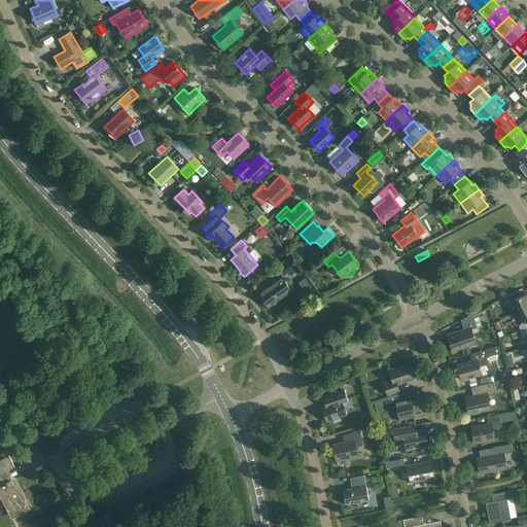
[(290,261),(279,270),(283,276),(295,268),(290,261)]
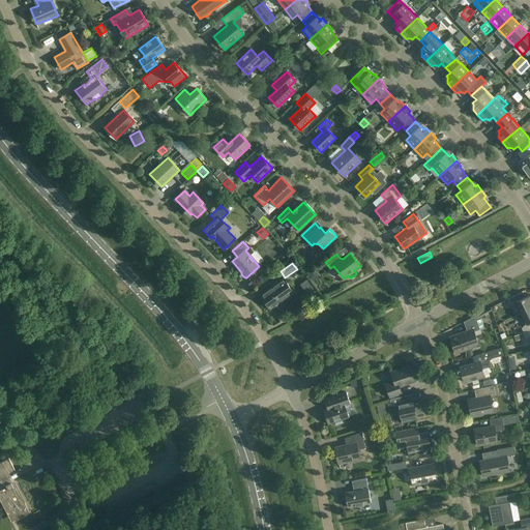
[(270,289),(269,288),(260,295),(271,310),(294,293),(283,278),(272,286),(273,287),(270,289)]
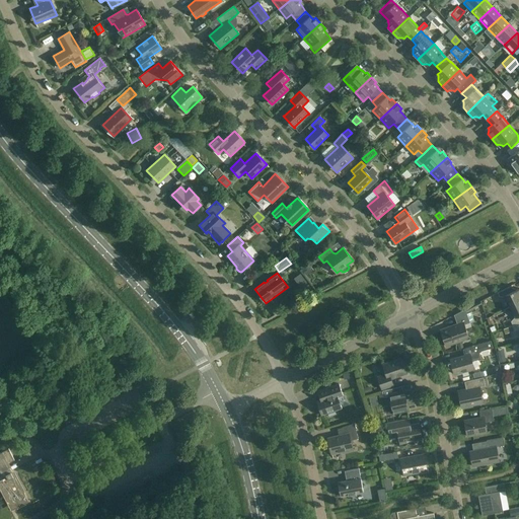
[(511,286),(498,293),(500,297),(505,296),(510,307),(518,302),(518,288),(514,291),(511,286)]
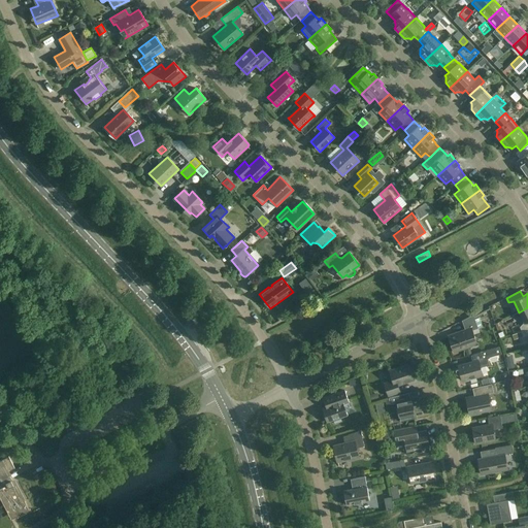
[(277,317),(287,310),(283,304),(273,311),(277,317)]
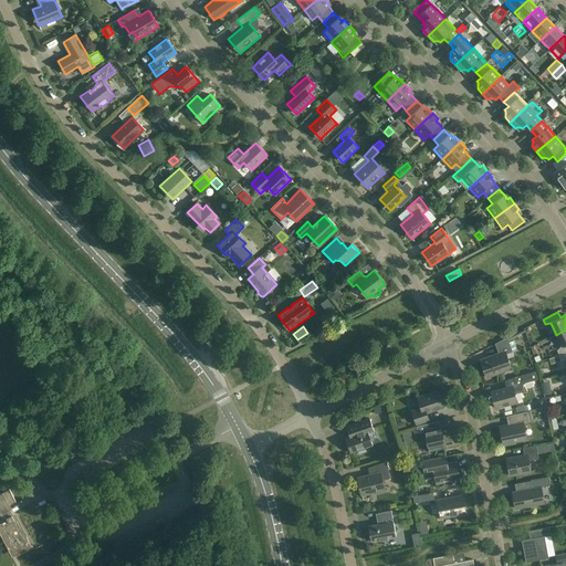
[(525,332),(524,328),(507,337),(510,339),(525,332)]
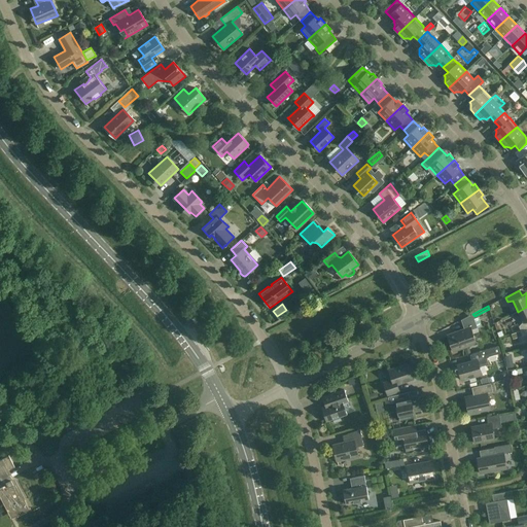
[(526,307),(518,312),(523,322),(519,326),(520,330),(526,328),(526,307)]
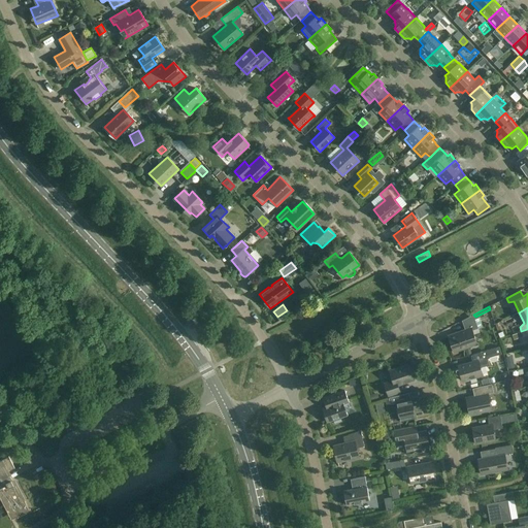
[(473,315),(463,320),(466,329),(448,336),(454,352),(476,343),(472,330),(477,328),(473,315)]
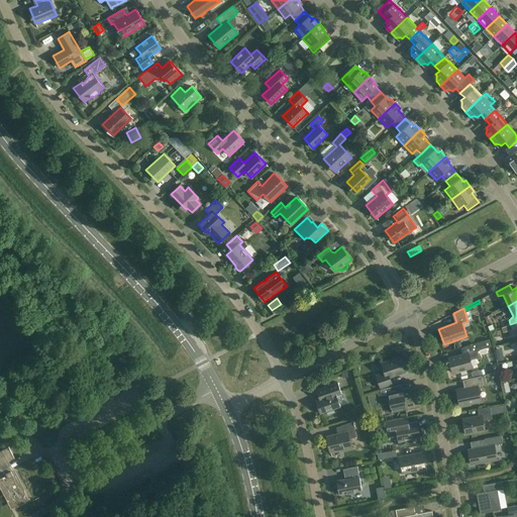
[(471,359),(479,357),(478,350),(491,346),(489,339),(476,343),(462,347),(464,353),(448,358),(452,373),(473,368),(471,359)]
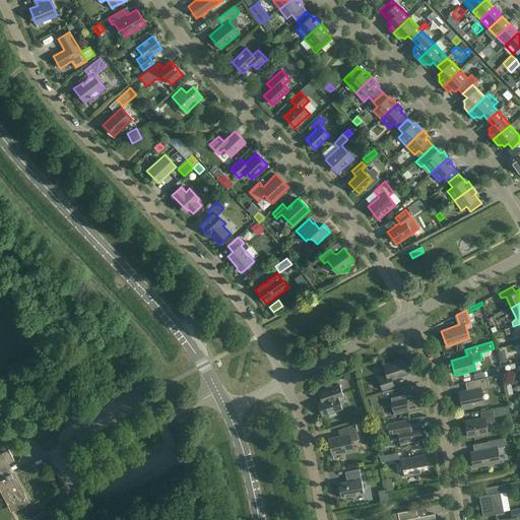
[(459,350),(451,352),(454,360),(462,356),(459,350)]
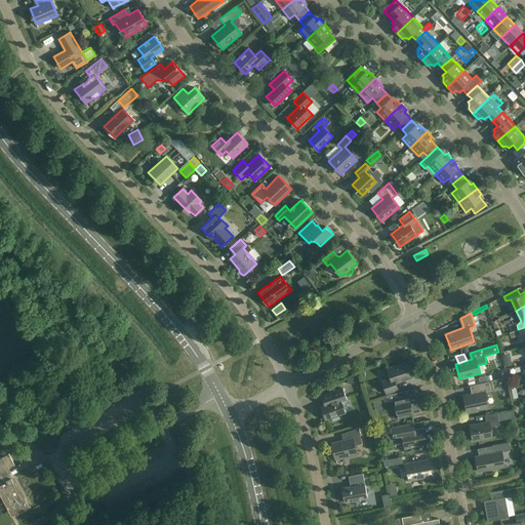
[(406,363),(402,364),(387,369),(390,378),(381,381),(386,394),(398,390),(396,382),(411,377),(406,363)]
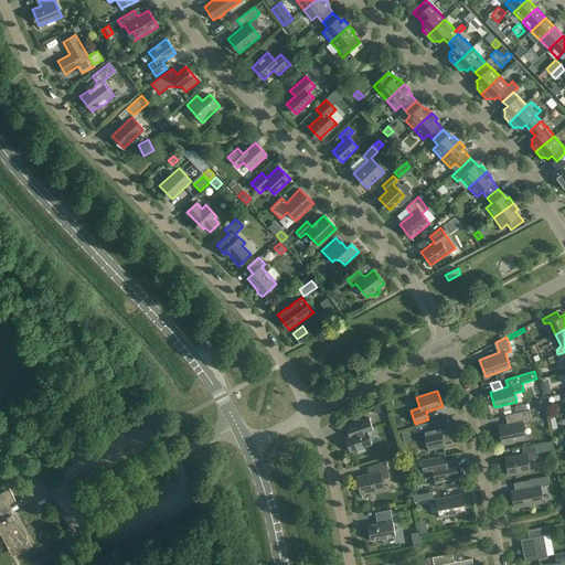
[(511,443),(518,441),(518,440),(525,439),(522,422),(528,420),(526,411),(505,416),(508,424),(499,426),(502,444),(511,441),(511,443)]
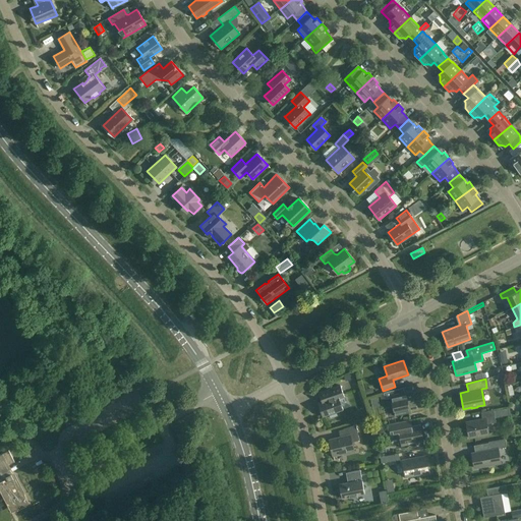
[(319,393),(322,402),(317,403),(323,416),(329,414),(330,418),(337,415),(336,412),(343,409),(339,399),(344,397),(340,386),(319,393)]
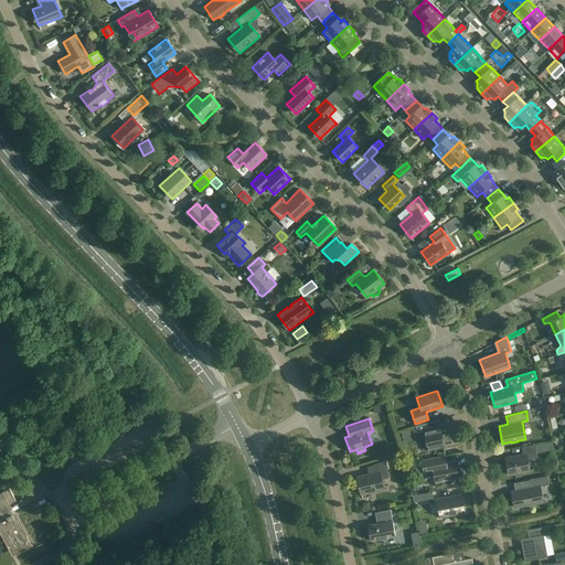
[(417,433),(424,432),(428,450),(445,447),(443,439),(450,438),(448,426),(439,427),(437,420),(416,426),(417,433)]
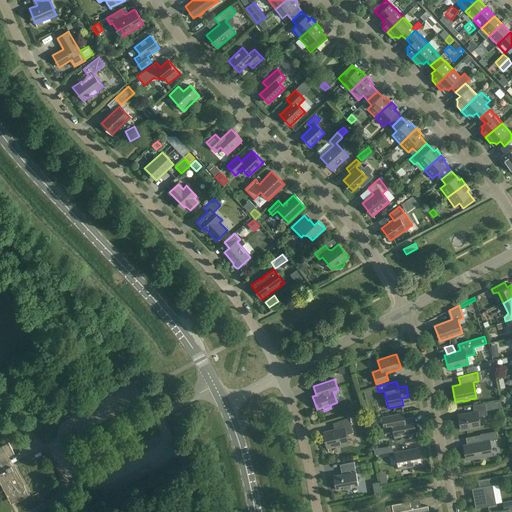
[(474,412),(458,415),(461,430),(480,426),(478,417),(487,415),(485,403),(472,405),(474,412)]
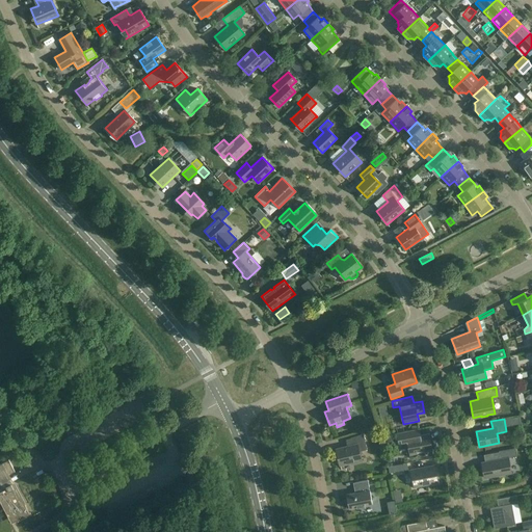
[(409,455),(431,450),(432,450),(429,434),(414,436),(413,430),(397,433),(399,445),(407,444),(409,455)]
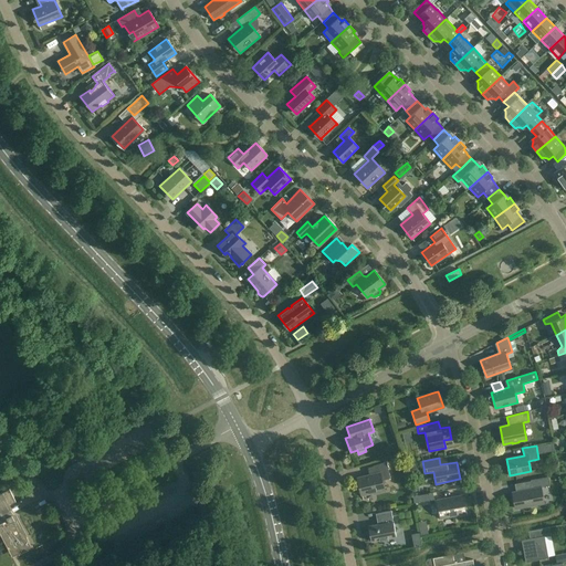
[(387,462),(373,467),(375,474),(357,478),(362,494),(374,492),(374,493),(385,491),(381,480),(390,479),(387,462)]
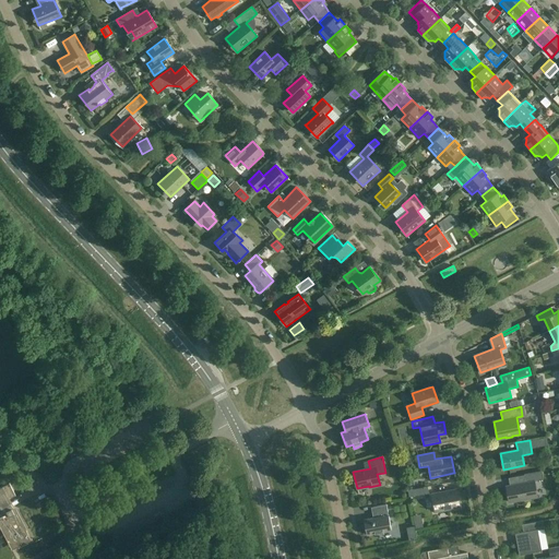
[(415,463),(413,460),(408,459),(405,461),(405,465),(407,468),(411,470),(414,466),(415,463)]
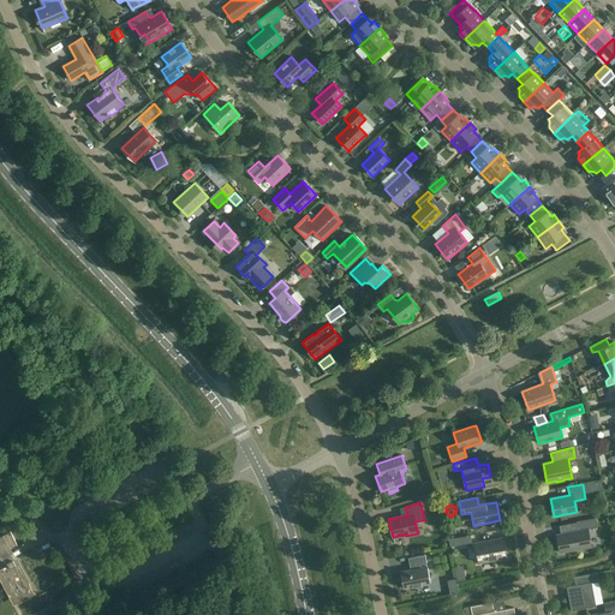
[(572,551),(580,550),(580,549),(591,547),(587,530),(598,527),(596,518),(577,521),(578,531),(556,535),(560,553),(572,550),(572,551)]
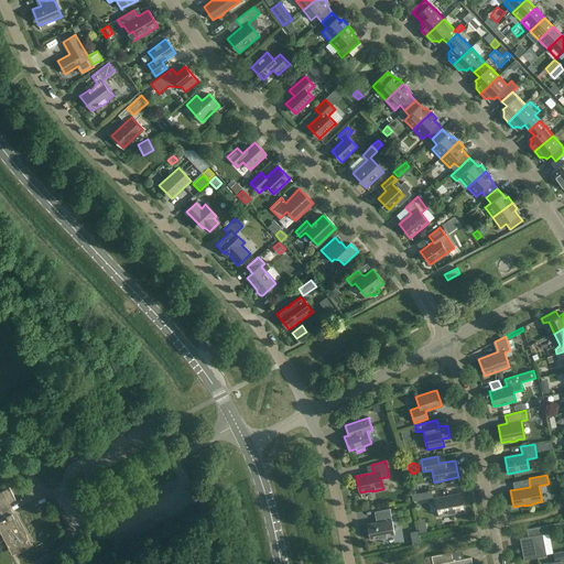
[(0,491),(0,507),(0,508),(15,500),(9,488),(0,491)]
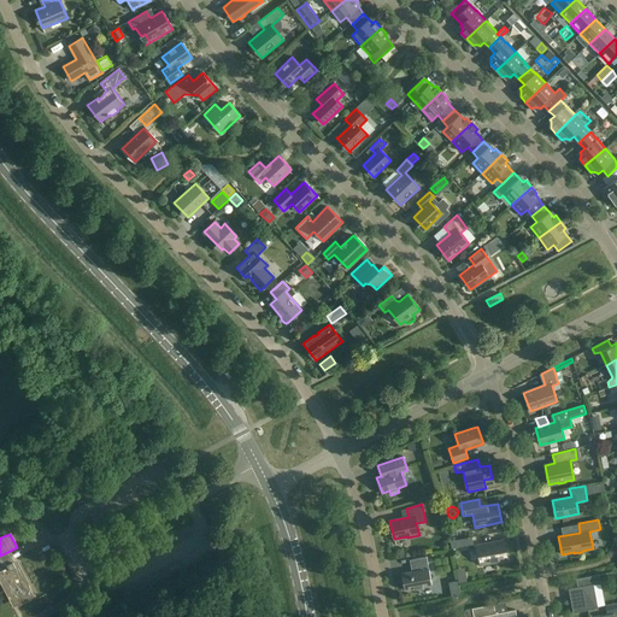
[(454,540),(457,547),(474,545),(472,538),(454,540)]
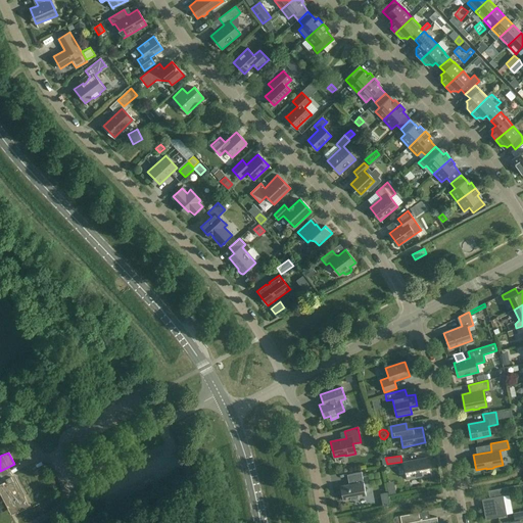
[(431,474),(427,458),(403,463),(407,479),(431,474)]
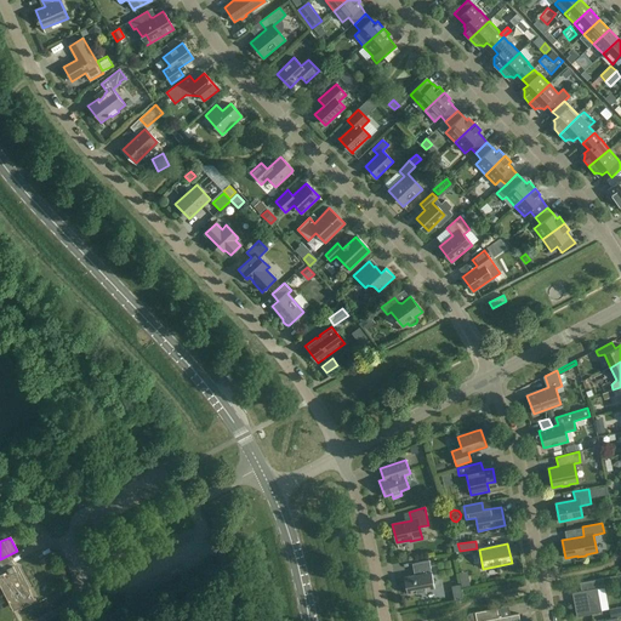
[(408,594),(429,590),(434,590),(429,560),(415,563),(416,575),(404,577),(408,594)]
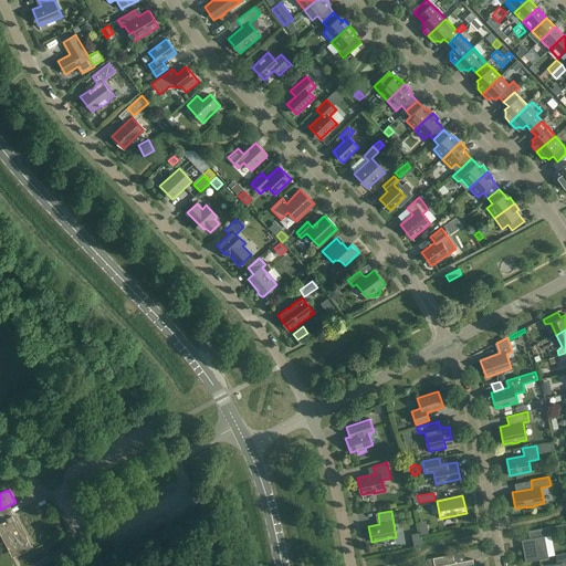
[(0,524),(0,531),(1,531),(13,554),(24,547),(28,546),(21,533),(13,517),(12,515),(7,519),(8,521),(0,524)]
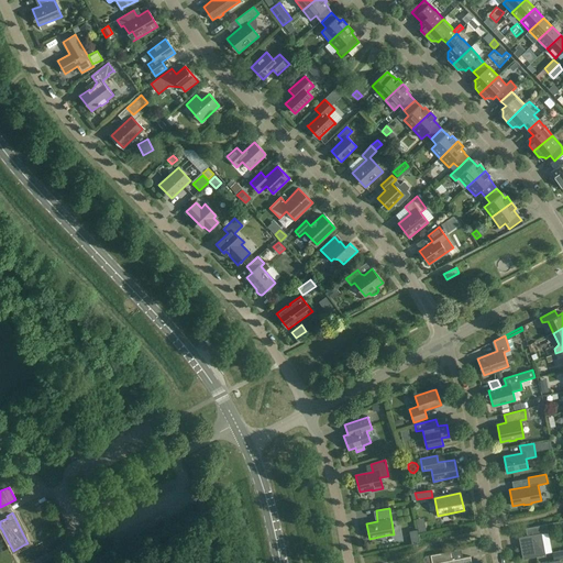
[(547,525),(529,528),(531,536),(519,538),(522,559),(545,554),(541,533),(548,532),(547,525)]
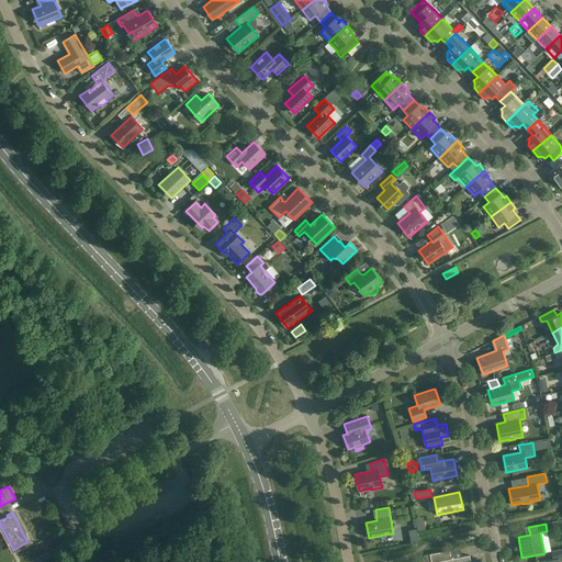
[(430,534),(431,539),(444,535),(441,529),(430,534)]
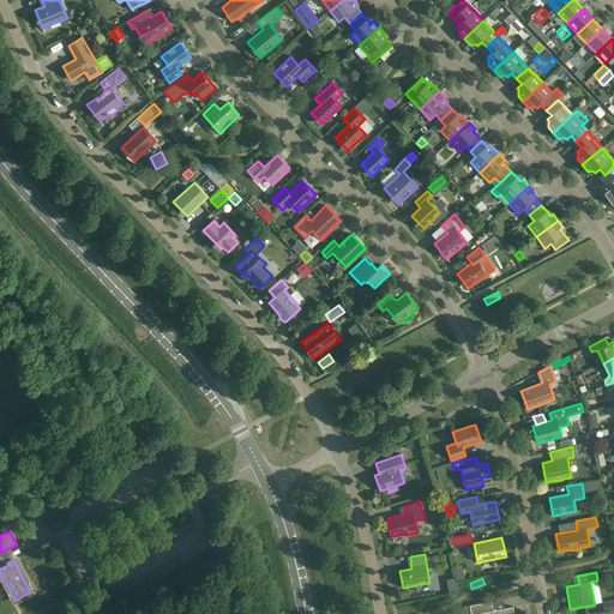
[(605,612),(611,611),(613,609),(613,600),(602,602),(605,612)]
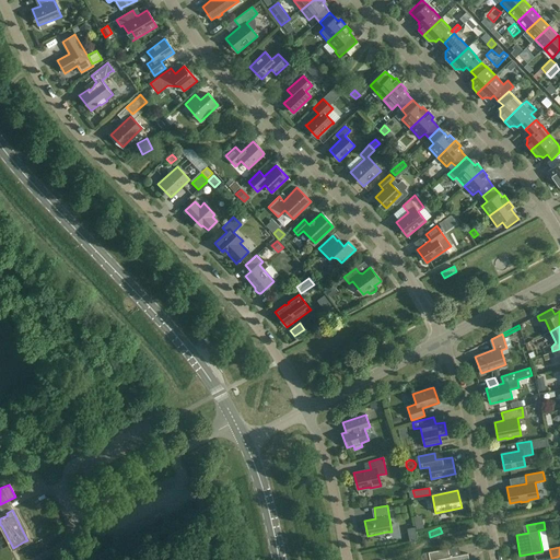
[(428,552),(420,553),(421,559),(466,559),(467,559),(469,559),(468,553),(447,558),(446,549),(428,552)]
